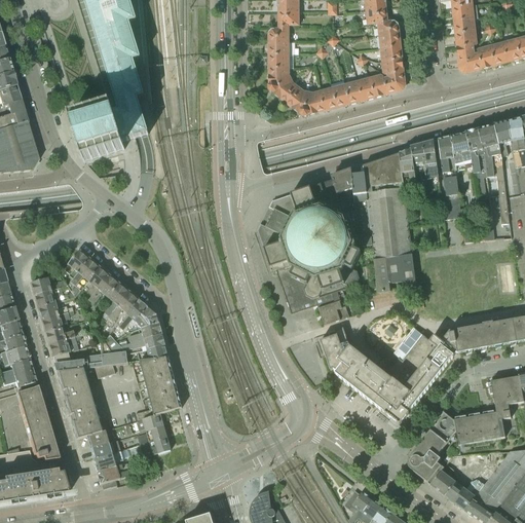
[(140,57),(128,22),(136,20),(129,0),(84,0),(118,109),(112,111),(121,141),(140,135),(148,133),(137,97),(144,95),(133,60),(140,57)]
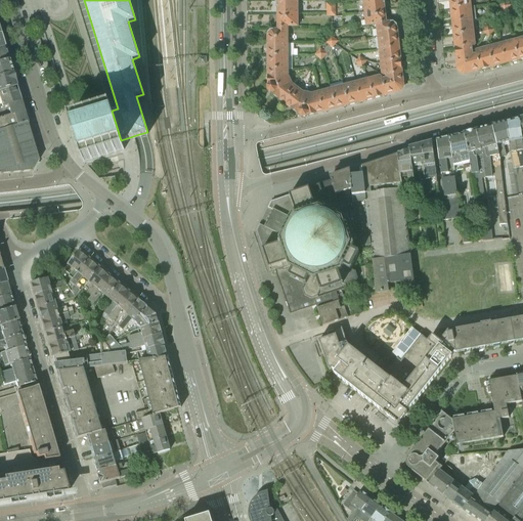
[(276,11),(297,11),(297,0),(274,0),(274,4),(276,4),(276,11)]
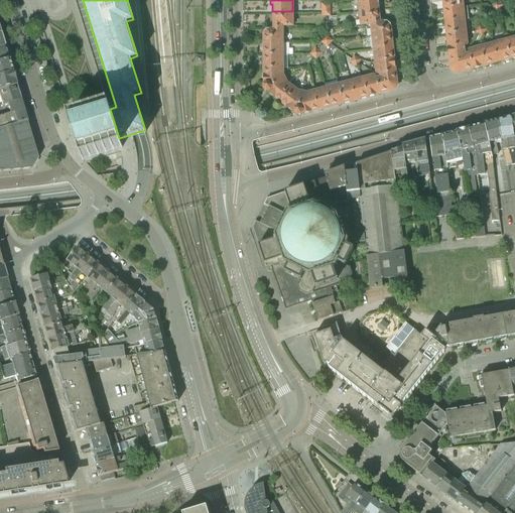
[(356,0),(358,10),(378,8),(377,1),(379,1),(379,0),(356,0)]
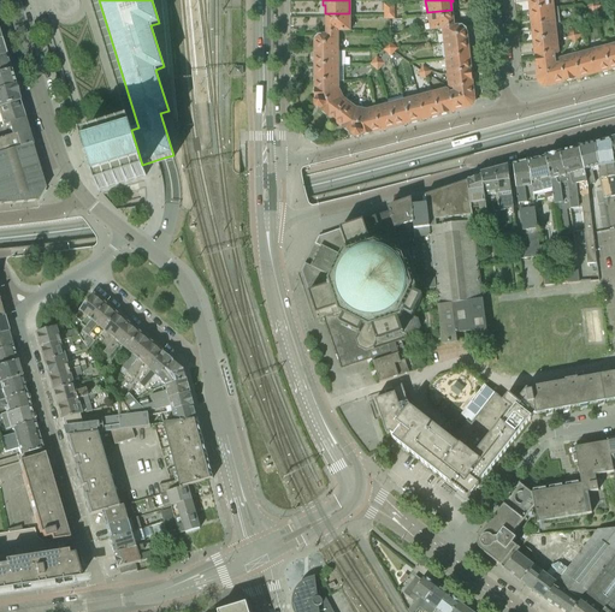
[(531,24),(555,22),(555,21),(559,21),(557,5),(553,5),(528,9),(531,24)]
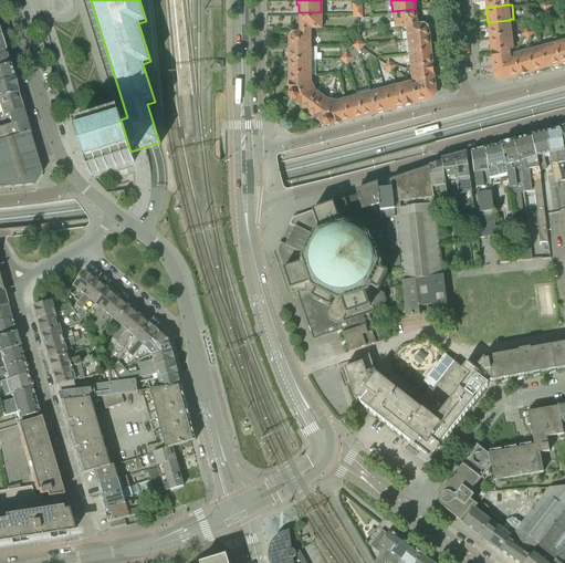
[(405,24),(416,22),(415,9),(393,11),(394,25),(405,24)]
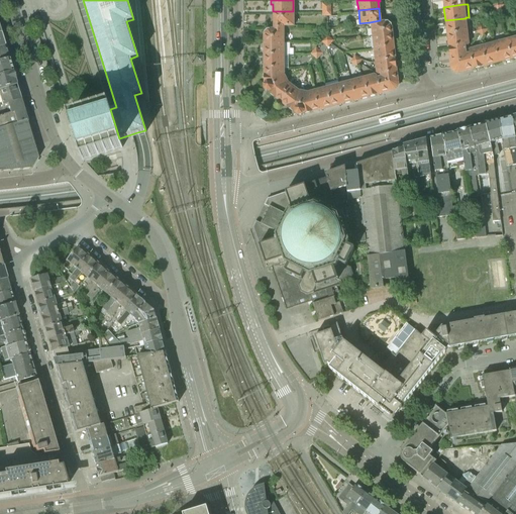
[(273,26),(283,26),(283,24),(293,24),(293,23),(293,17),(293,11),(273,11),(273,26)]
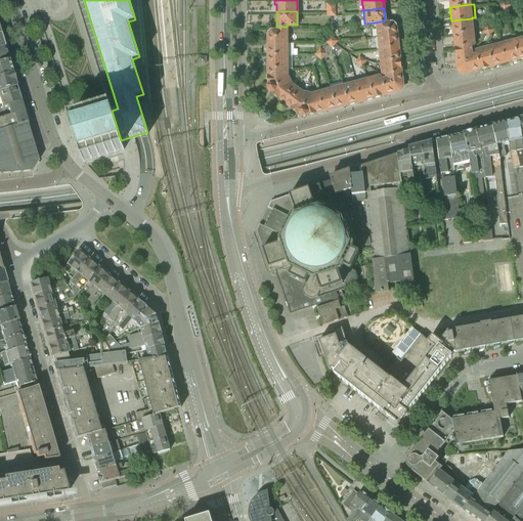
[(452,34),(473,31),(472,18),(451,20),(452,34)]
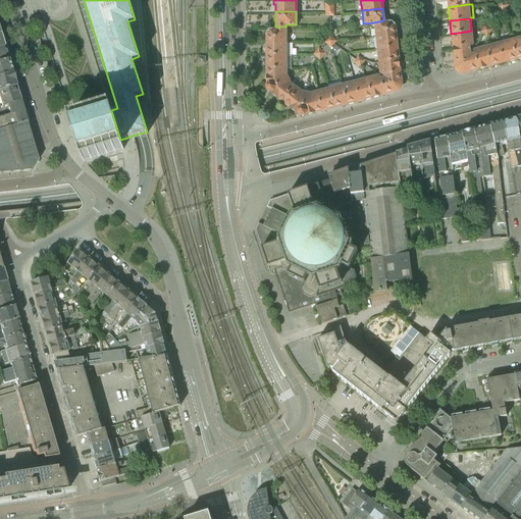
[(374,35),(396,32),(395,22),(391,19),(383,20),(373,22),(374,35)]
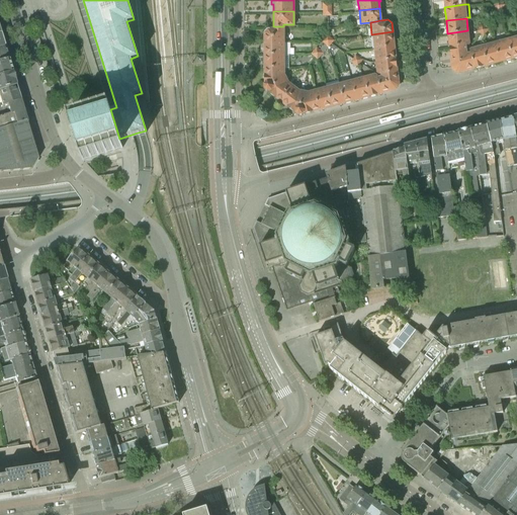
[(263,41),(284,41),(283,26),(273,26),(266,27),(263,30),(263,41)]
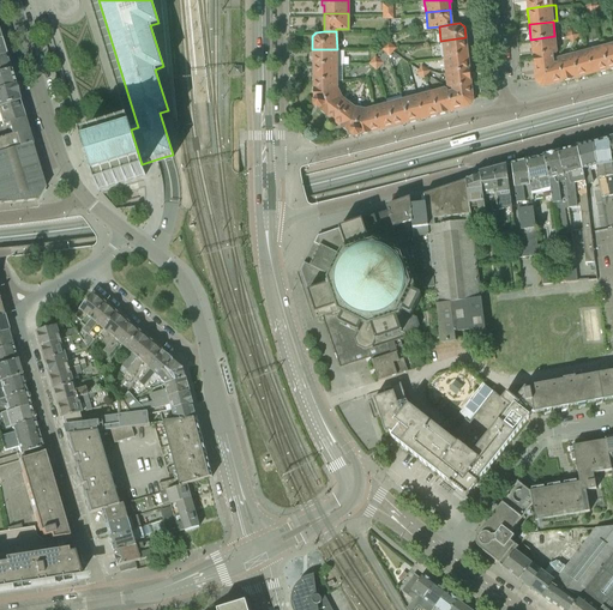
[(533,55),(552,53),(552,52),(557,52),(554,36),(530,40),(533,55)]
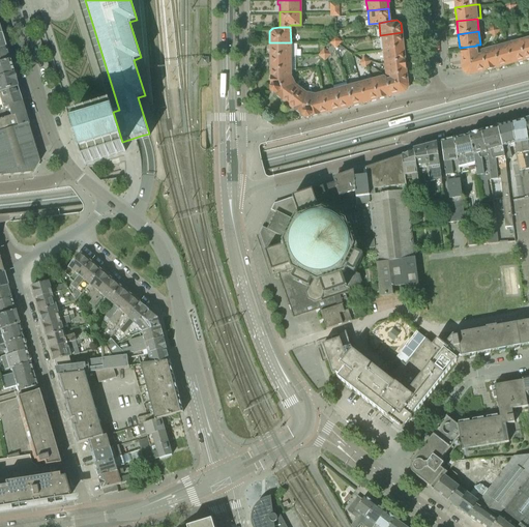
[(382,48),(403,46),(402,32),(380,35),(382,48)]
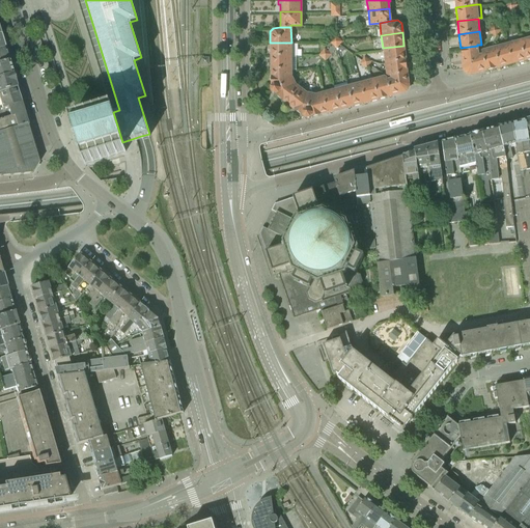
[(524,58),(529,56),(529,34),(519,37),(524,58)]
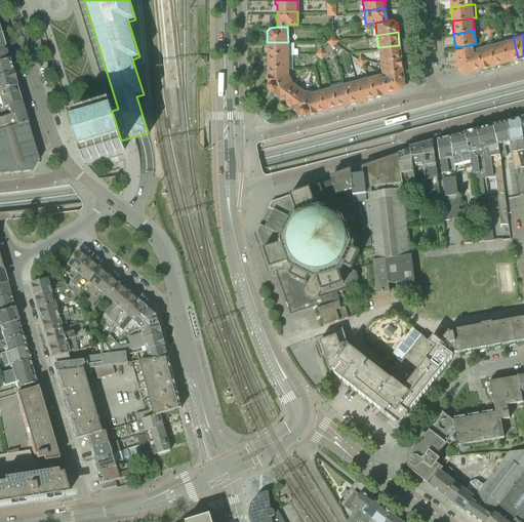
[(506,62),(518,57),(513,37),(500,41),(506,62)]
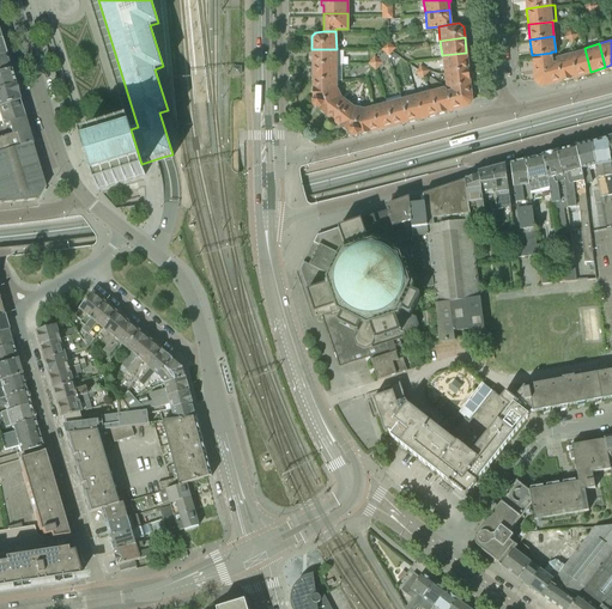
[(576,75),(591,72),(585,48),(570,52),(576,75)]
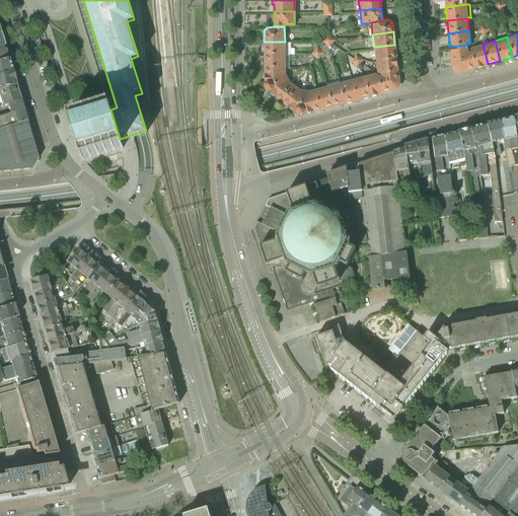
[(264,53),(285,53),(285,42),(264,42),(264,53)]
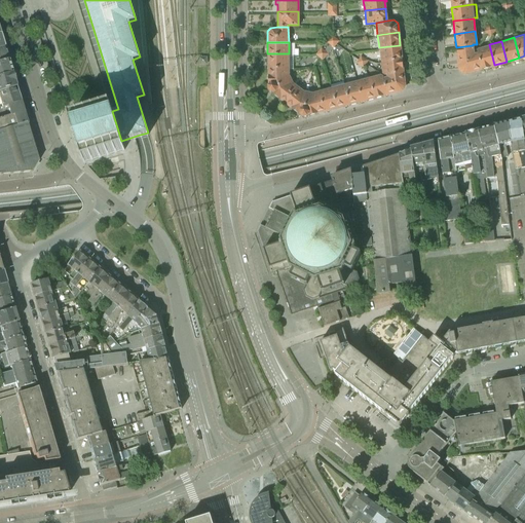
[(481,68),(494,65),(489,44),(476,47),(477,51),(474,52),(462,70),(463,71),(464,71),(465,71),(481,67),(481,68)]
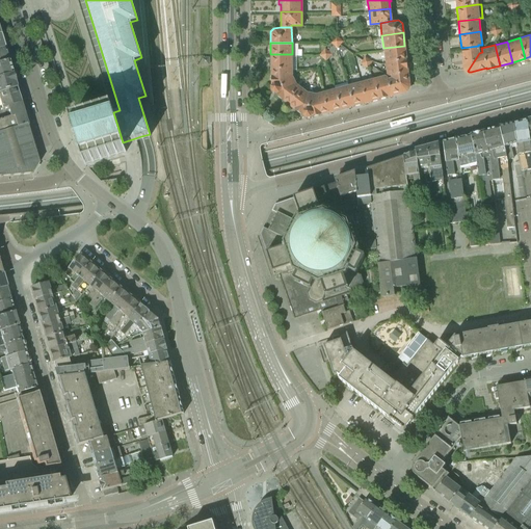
[(385,61),(406,59),(404,46),(383,48),(385,61)]
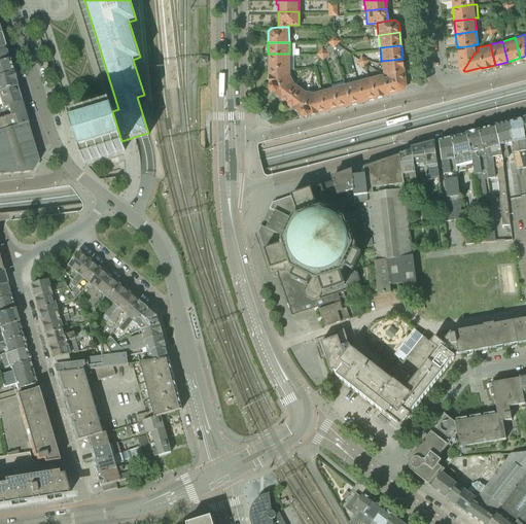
[(462,70),(463,70),(475,53),(474,45),(457,47),(457,56),(459,56),(460,66),(460,67),(461,68),(461,69),(462,70)]
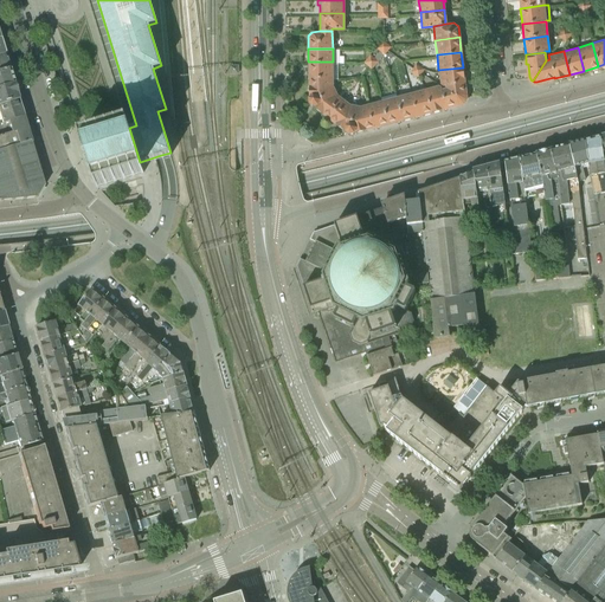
[(308,77),(333,77),(333,62),(308,62),(308,77)]
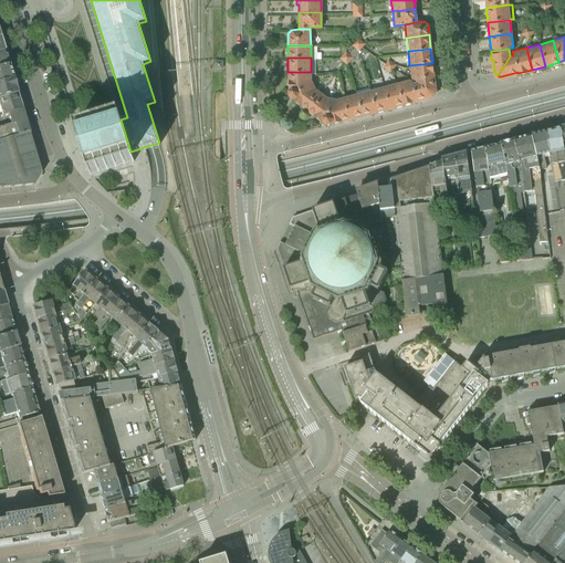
[(0,81),(11,77),(7,63),(0,65),(0,81)]
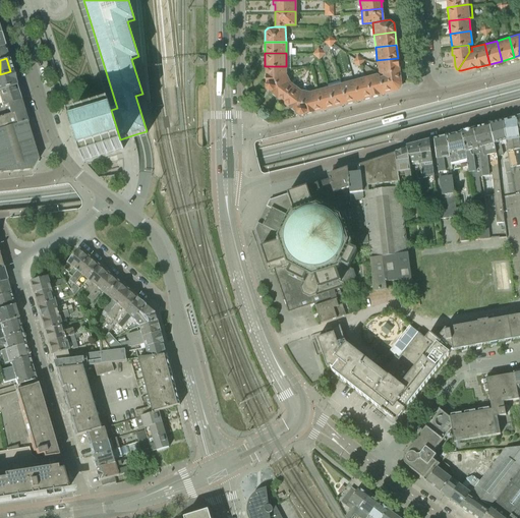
[(379,71),(398,71),(399,71),(398,58),(377,60),(379,71)]
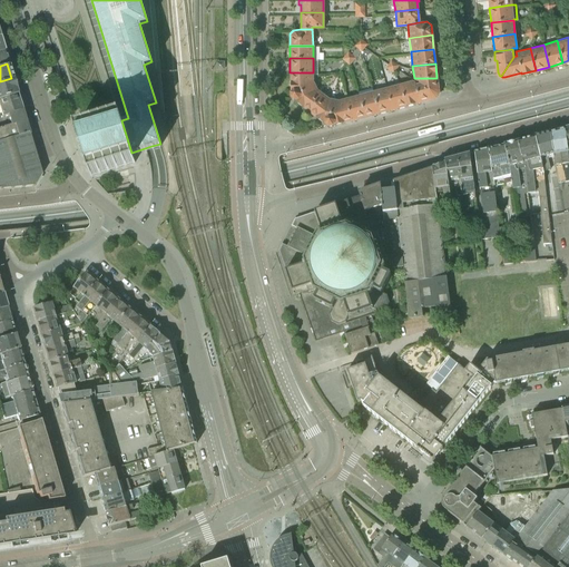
[(290,97),(315,85),(313,79),(313,72),(290,72),(290,97)]
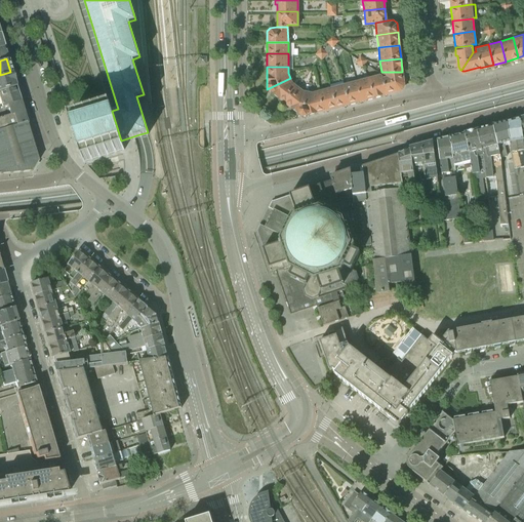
[(0,87),(14,83),(10,72),(0,75),(0,87)]
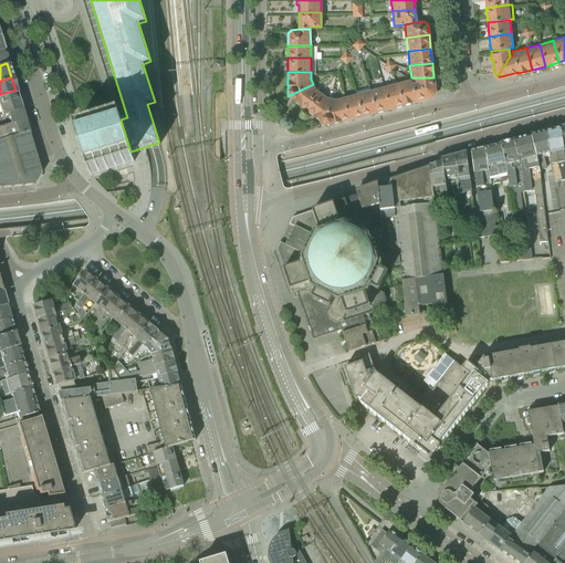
[(431,94),(432,93),(411,77),(397,82),(403,104),(417,101),(416,98),(429,95),(430,95),(431,94)]
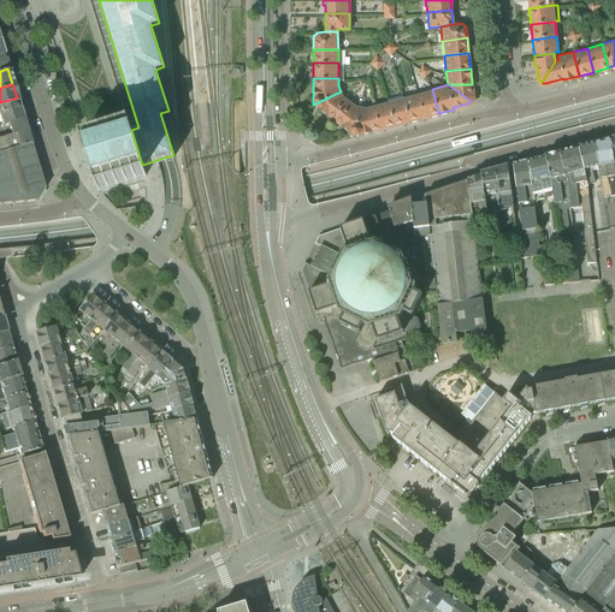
[(472,97),(472,96),(471,84),(448,84),(471,101),(471,100),(472,99),(472,97)]
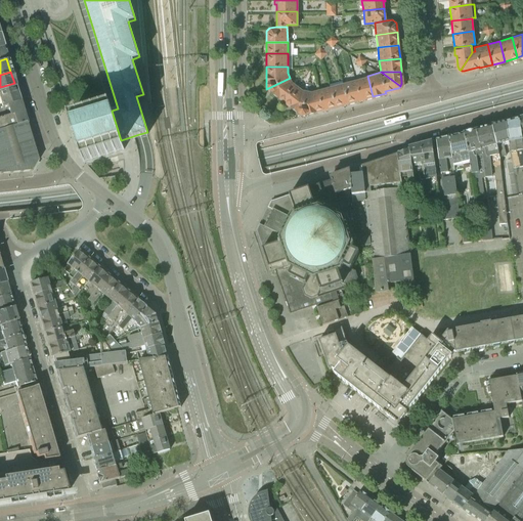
[(360,100),(373,96),(367,76),(355,79),(360,100)]
